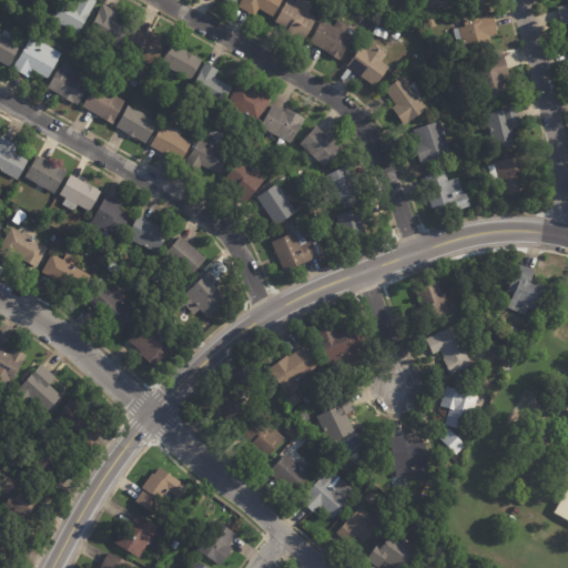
[(93,0),(98,2),(78,36),(52,21),(63,2),(75,9),(80,0),(93,0)]
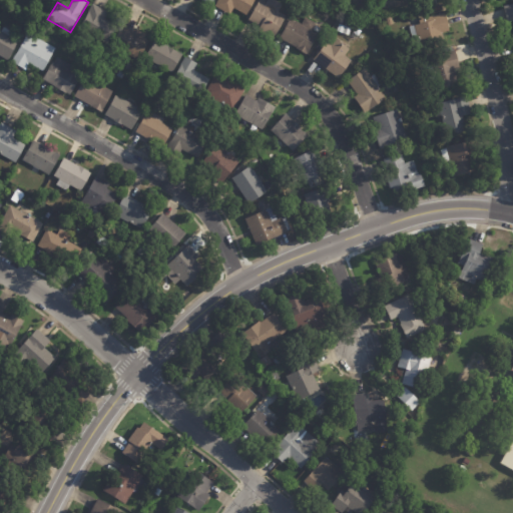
[(225,13),(215,8),(219,0),(257,0),(247,17),(234,9),(230,16),(225,13)]
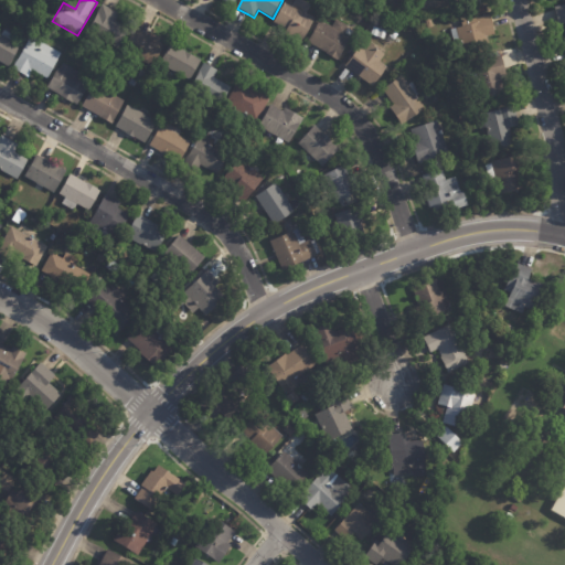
[(308,14),(316,19),(301,44),(284,34),(287,28),(275,21),(286,0),(300,0),(312,7),(308,14)]
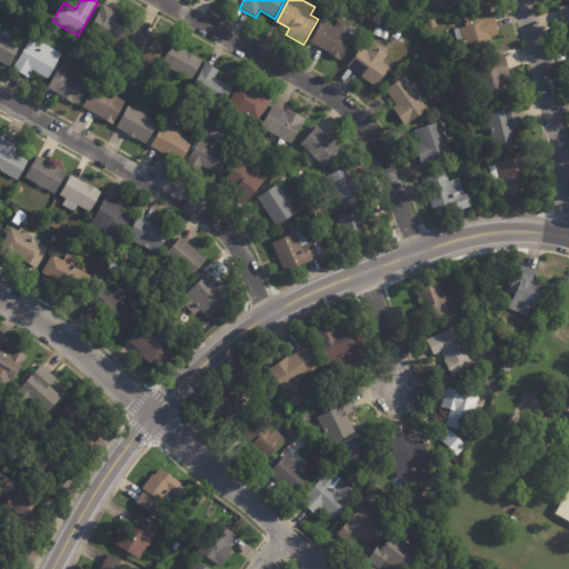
[(105,6),(120,16),(116,22),(131,31),(120,50),(88,32),(103,6),(105,6)]
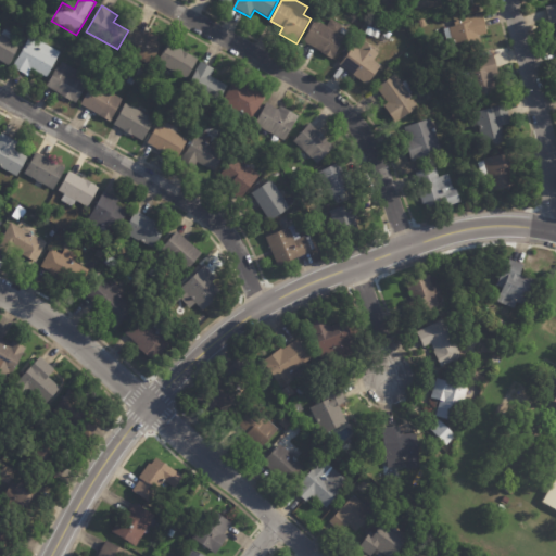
[(555,22),(555,7),(546,10),(551,23),(555,22)]
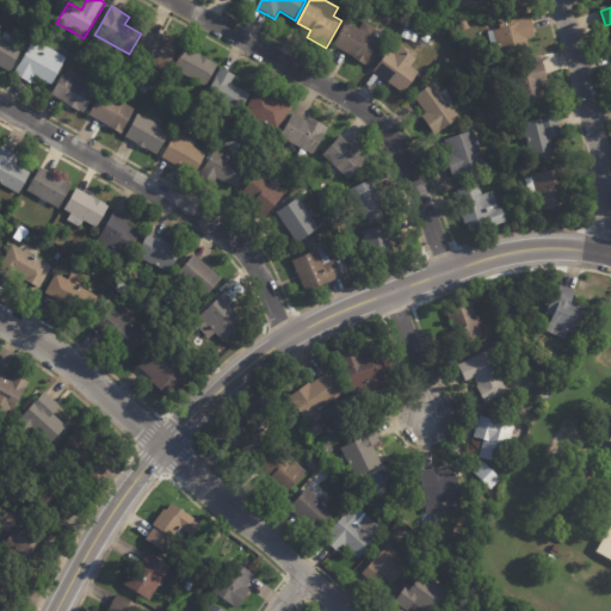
[(531,17),(536,38),(528,41),(531,56),(504,62),(497,31),(501,30),(500,24),(531,17)]
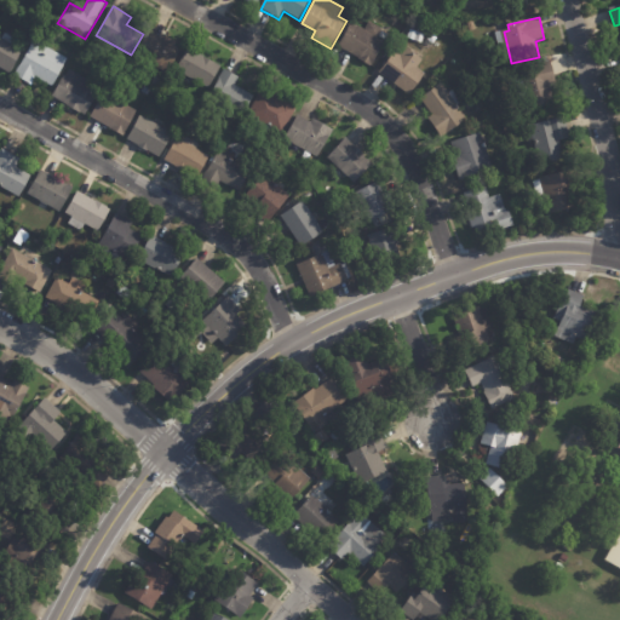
[(382,29),(377,38),(384,41),(371,67),(357,61),(359,59),(337,47),(350,23),(363,30),(368,22),(382,29)]
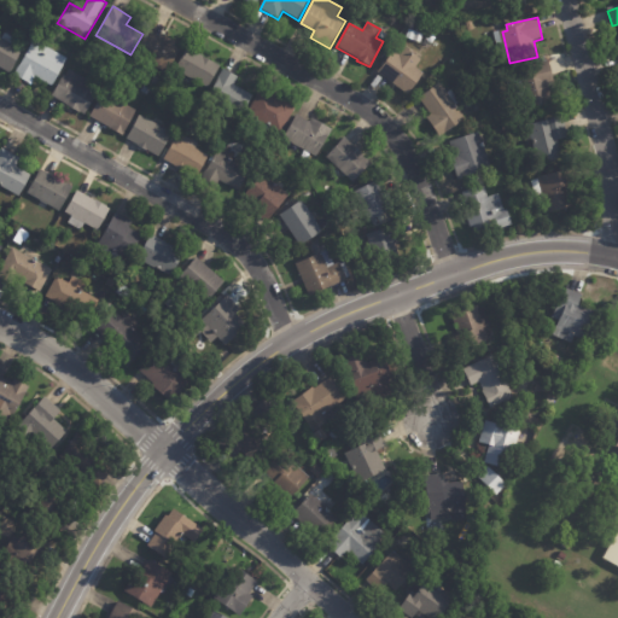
[(465,24),(472,22),(474,31),(467,34),(465,24)]
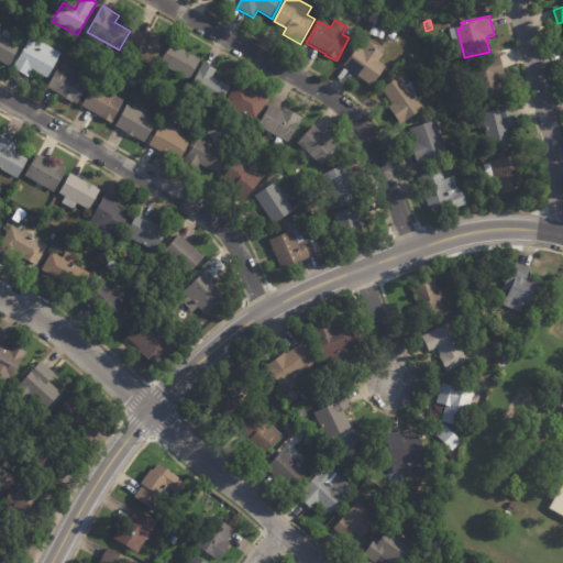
[(370,28),(375,22),(381,26),(375,33),(370,28)]
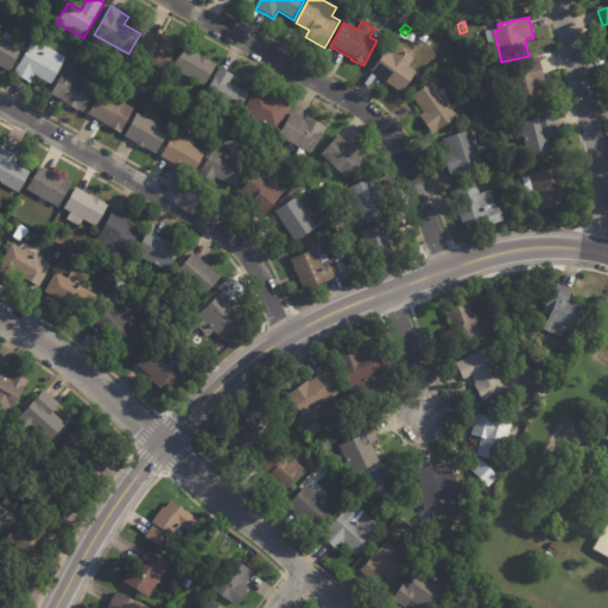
[(146,32),(157,38),(159,35),(179,46),(165,73),(132,55),(145,32),(146,32)]
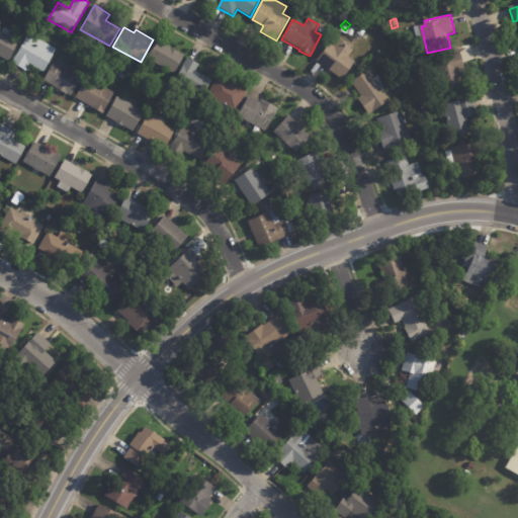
[(0,31),(9,36),(9,37),(18,42),(7,62),(0,58),(0,31)]
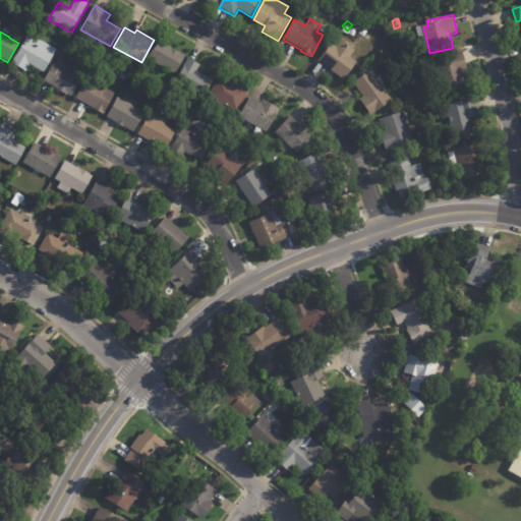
[(358,34),(363,37),(360,42),(355,39),(358,34)]
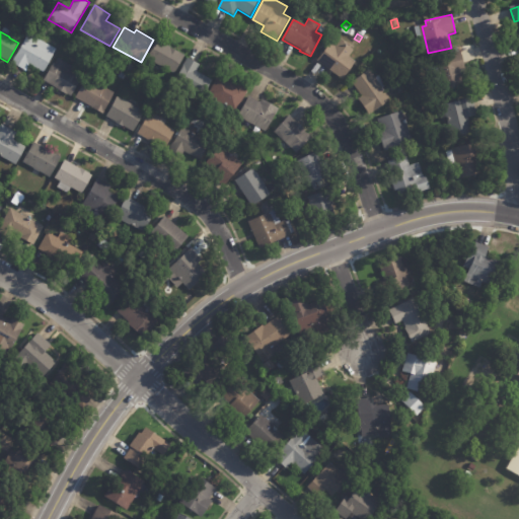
[(22,70),(12,64),(28,34),(56,50),(44,73),(29,65),(25,72),(22,70)]
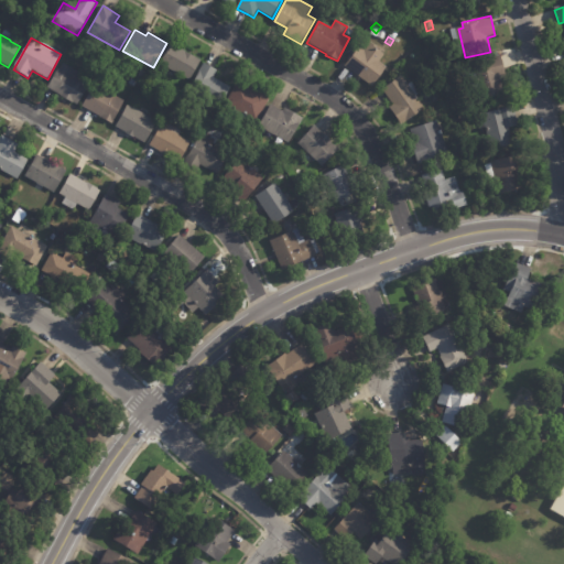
[(381,53),(383,54),(378,62),(386,67),(371,87),(344,66),(358,46),(364,50),(368,43),(381,53)]
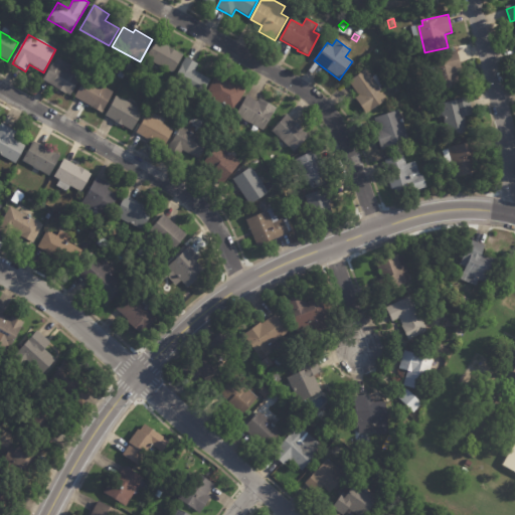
[(156,41),(182,55),(172,73),(145,58),(155,40),(156,41)]
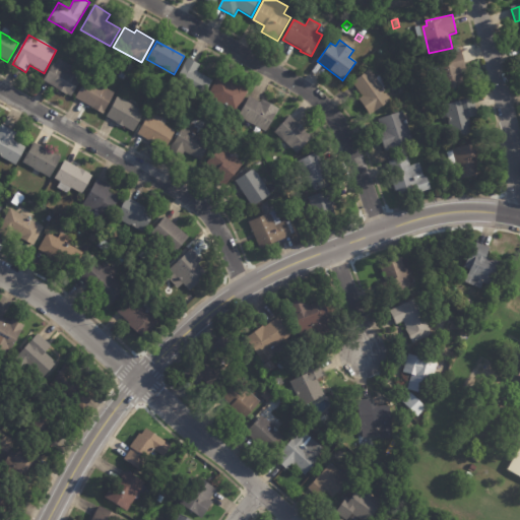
[(462,53),(467,71),(462,72),(466,87),(445,93),(436,59),(462,52),(462,53)]
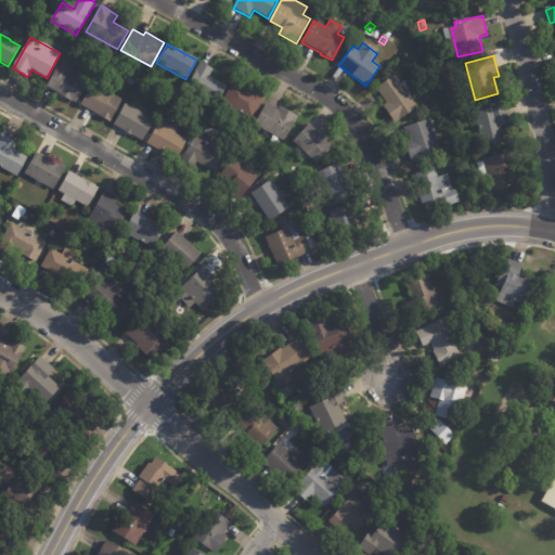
[(59,94),(47,87),(57,68),(59,69),(62,63),(79,73),(76,79),(87,85),(76,104),(59,94)]
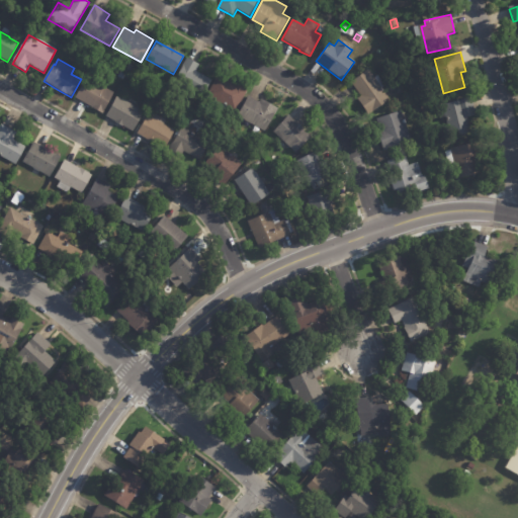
[(187,59),(199,66),(196,72),(212,81),(202,98),(174,83),(187,59)]
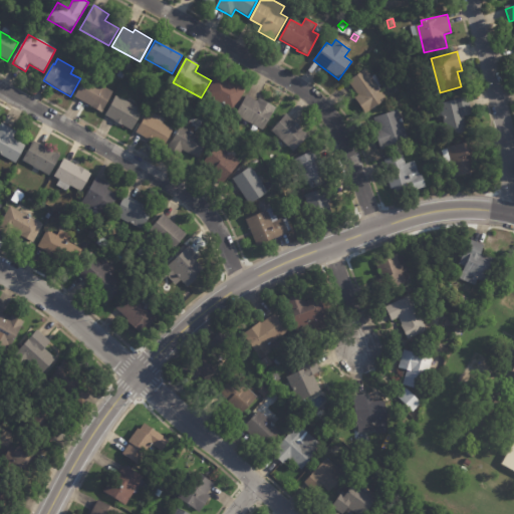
[(354,91),(347,81),(365,69),(370,77),(374,75),(381,85),(378,87),(387,99),(365,114),(353,98),(357,95),(354,91)]
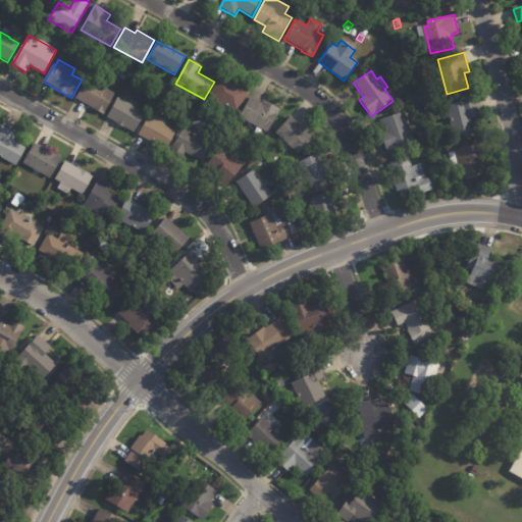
[(118,77),(121,73),(123,74),(124,72),(126,74),(125,75),(126,76),(124,81),(118,77)]
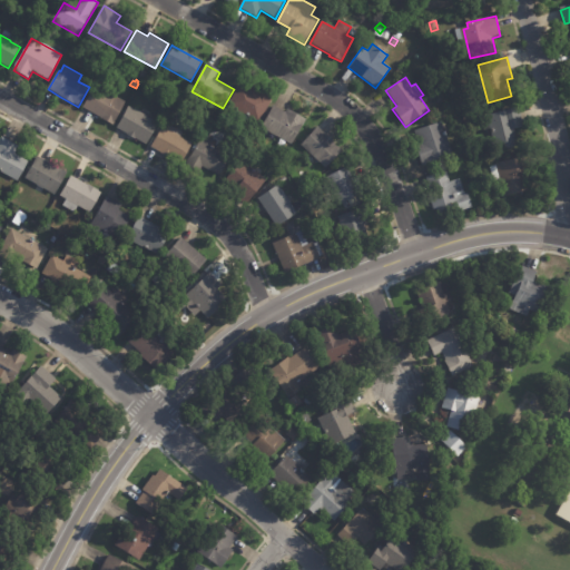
[(242,85),(272,101),(258,126),(254,123),(252,127),(236,118),(238,115),(226,107),(239,84),(242,85)]
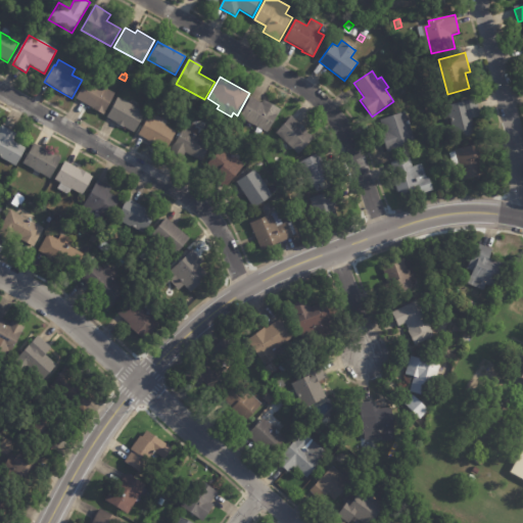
[(87,106),(76,99),(88,79),(115,95),(104,115),(87,106)]
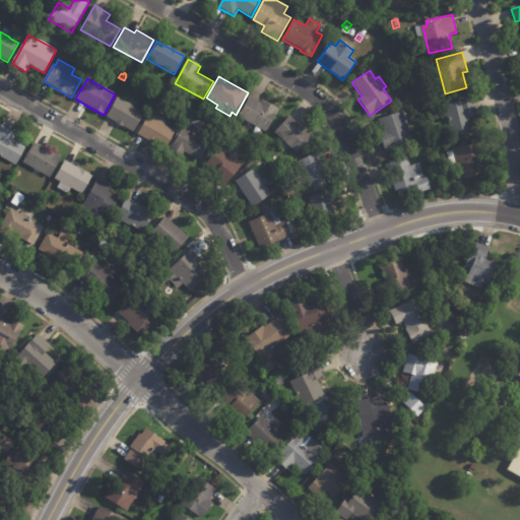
[(129,104),(135,107),(135,108),(144,113),(134,132),(107,117),(118,98),(129,104)]
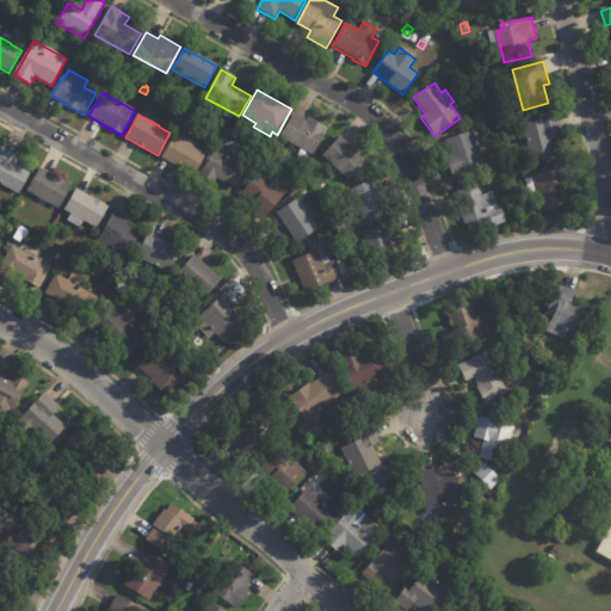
[(295,116),(307,122),(309,118),(328,128),(314,156),(281,139),(294,115),(295,116)]
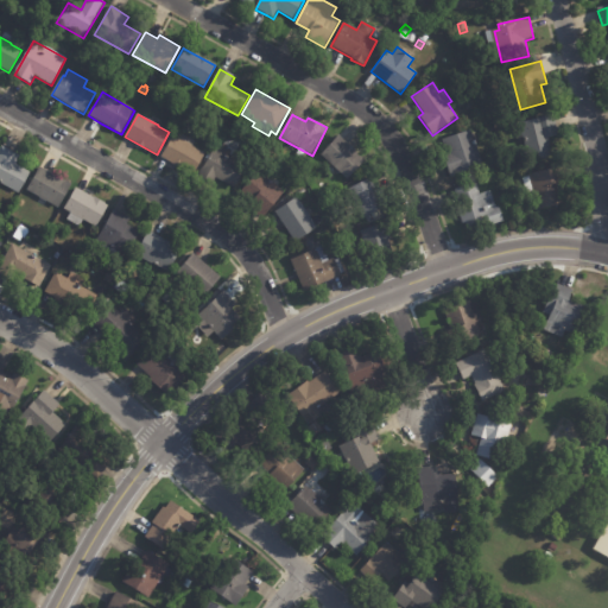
[(553,116),(558,138),(550,140),(555,157),(530,163),(524,139),(518,140),(514,125),(552,115),(553,116)]
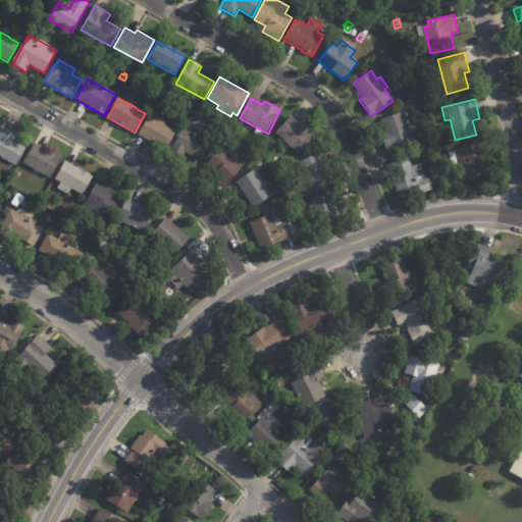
[(186,114),(179,125),(167,118),(174,107),(186,114)]
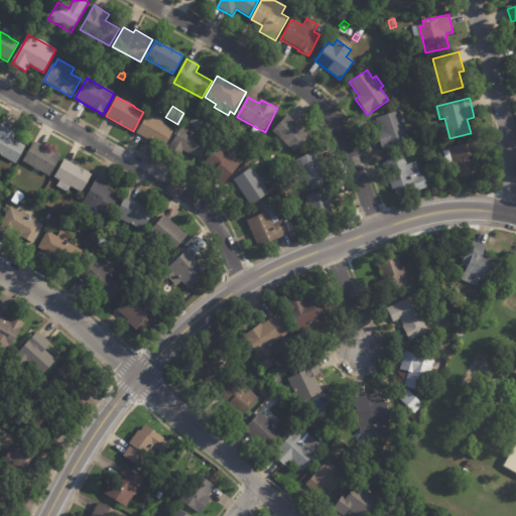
[(380,128),(376,119),(399,111),(410,140),(381,151),(375,134),(381,131),(380,128)]
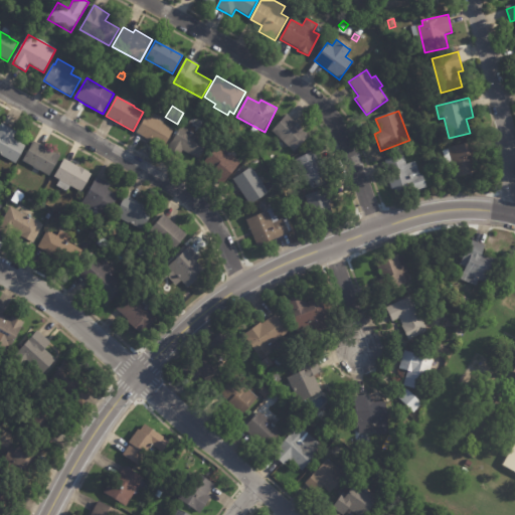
[(160,147),(136,134),(147,116),(152,119),(155,115),(165,120),(163,124),(175,131),(164,150),(160,147)]
